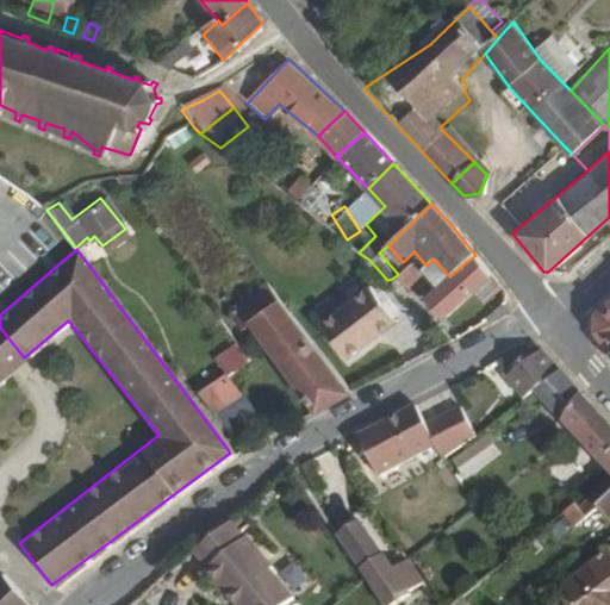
[(392,279),(406,295),(441,267),(434,259),(427,266),(418,256),(398,274),(392,279)]
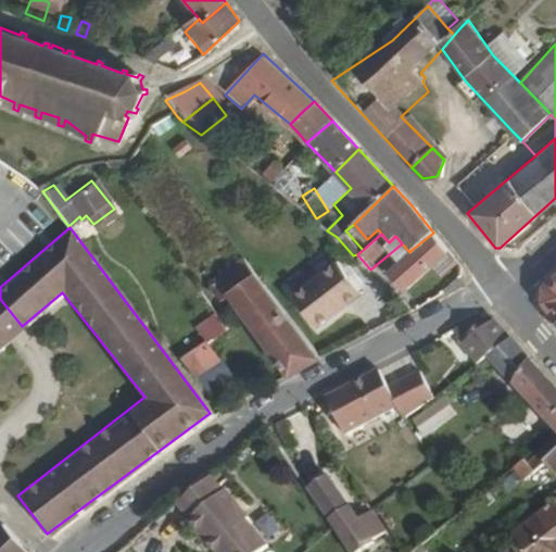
[(429,270),(413,249),(409,252),(387,273),(401,291),(429,270)]
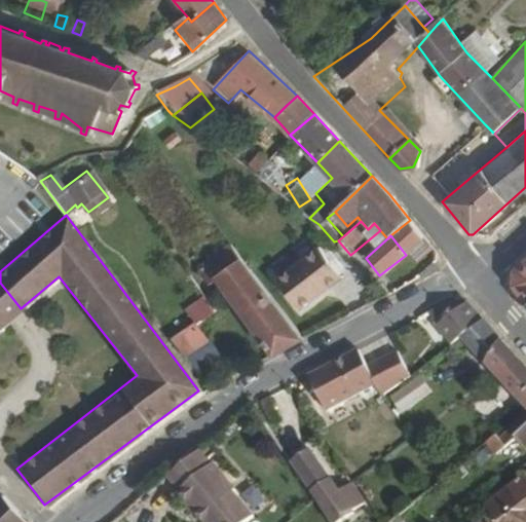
[(236,260),(224,244),(191,268),(203,285),(211,278),(236,260)]
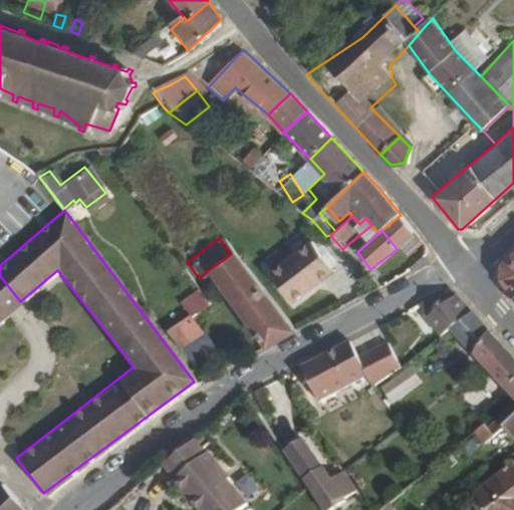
[(307,239),(265,271),(286,302),(329,268),(307,239)]
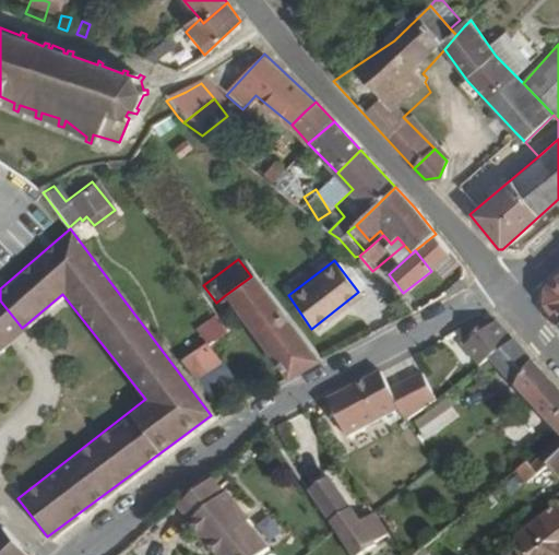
[(543,304),(558,323),(558,274),(545,287),(543,304)]
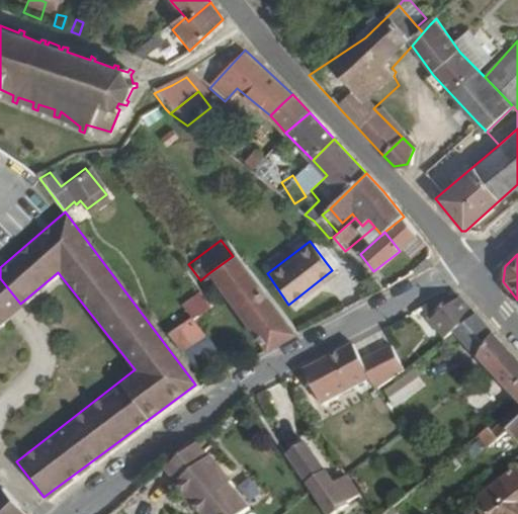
[(233,256),(207,274),(233,307),(257,287),(247,273),(233,256)]
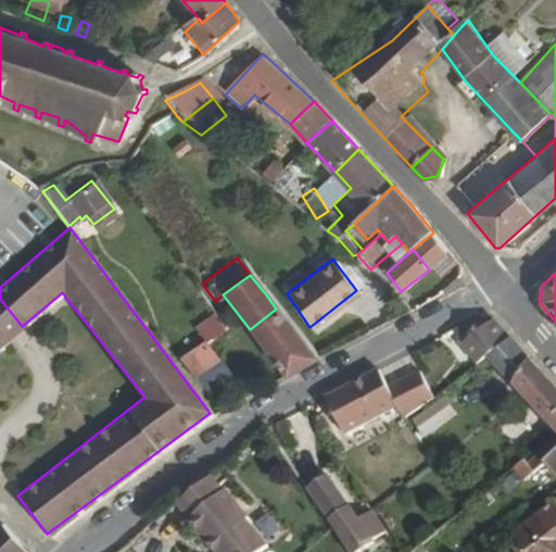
[(269,287),(270,289),(279,300),(287,293),(278,284),(277,281),(269,287)]
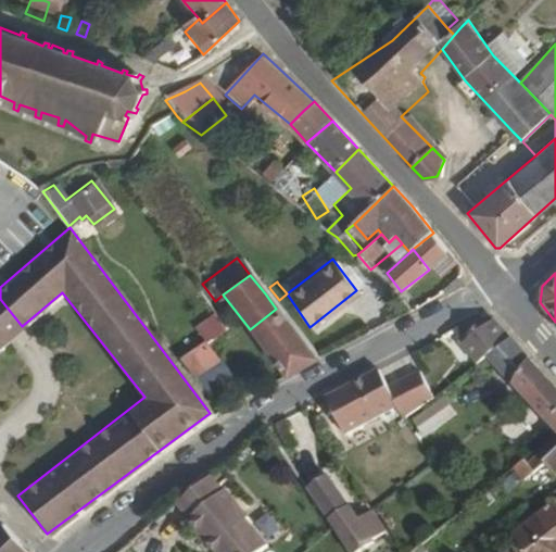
[(0,299),(0,342),(1,343),(22,326),(0,299)]
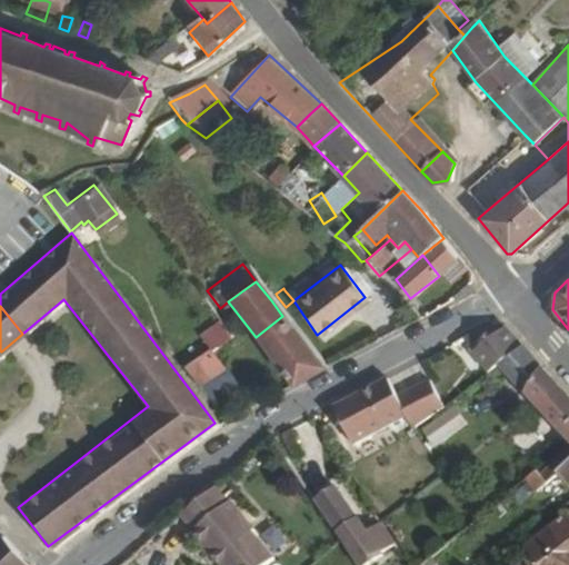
[(223,334),(210,315),(192,327),(206,346),(223,334)]
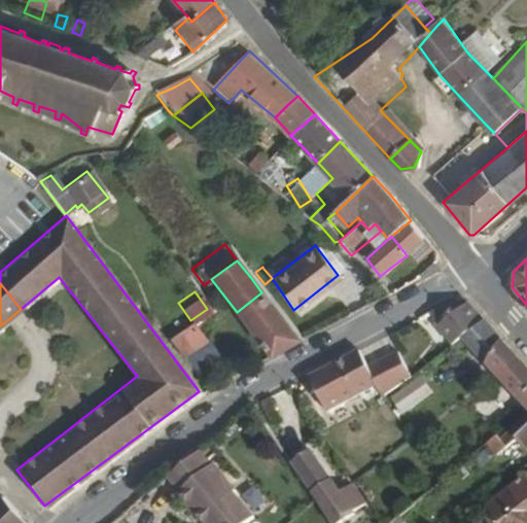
[(237,312),(270,354),(299,339),(261,292),(237,312)]
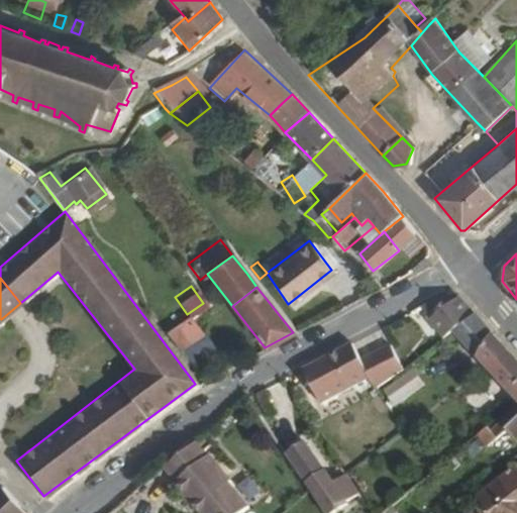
[(492,439),(507,426),(516,419),(516,365),(473,316),(456,298),(442,295),(416,310),(442,340),(452,332),(516,402),(516,410),(488,434),(492,439)]
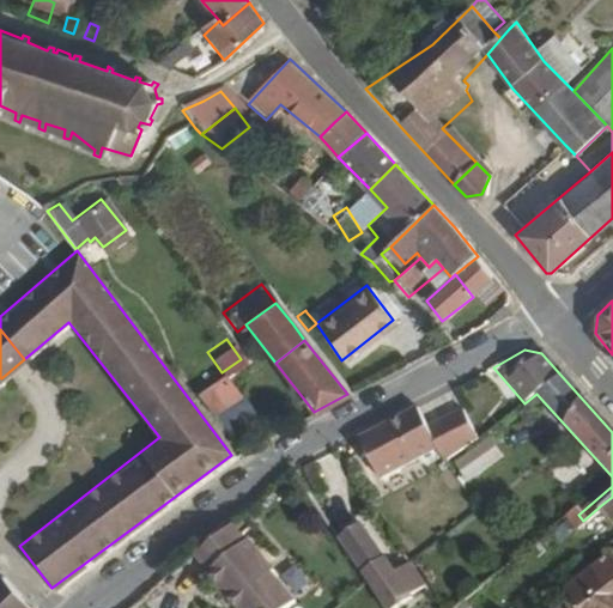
[(192,394),(216,426),(224,419),(213,406),(231,391),(219,375),(192,394)]
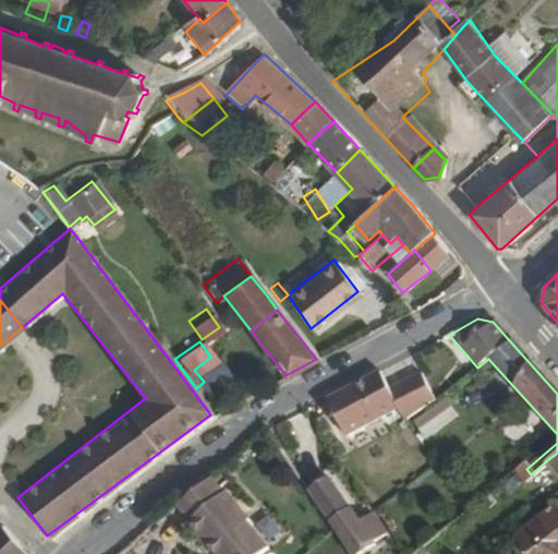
[(378,372),(325,400),(343,436),(396,409),(403,424),(433,401),(419,373),(387,389),(378,372)]
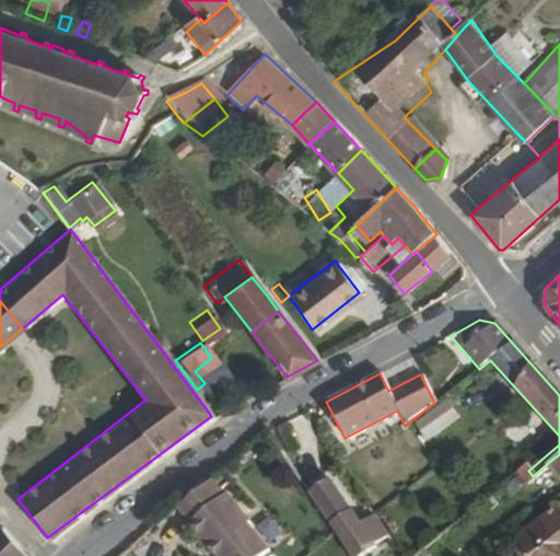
[(559,454),(549,462),(559,474),(559,454)]
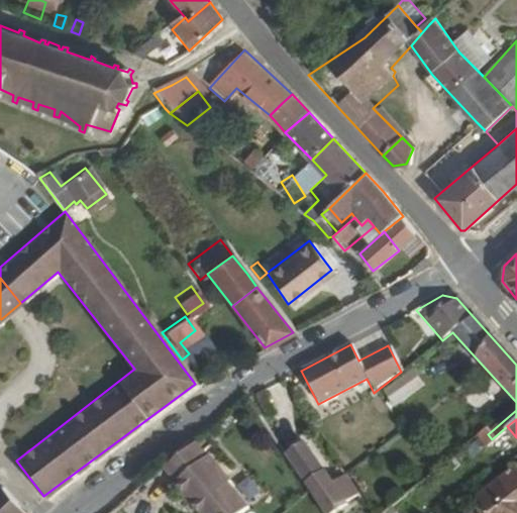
[(487,443),(492,439),(488,434),(485,431),(475,439),(480,446),(485,442),(487,443)]
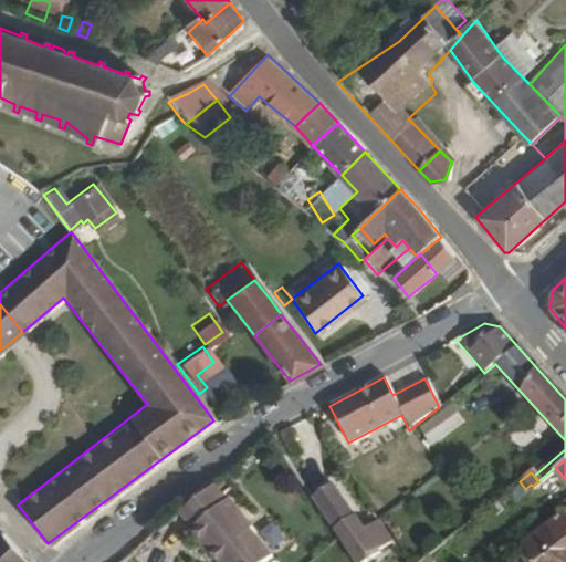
[(209,482),(176,509),(189,526),(222,498),(209,482)]
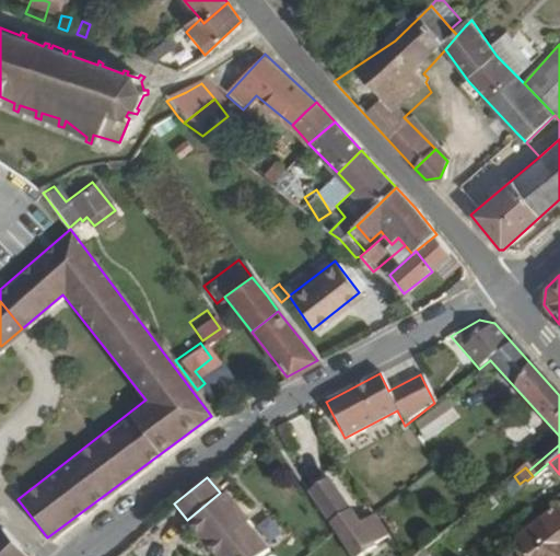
[(310,498),(329,484),(325,477),(305,493),(310,498)]
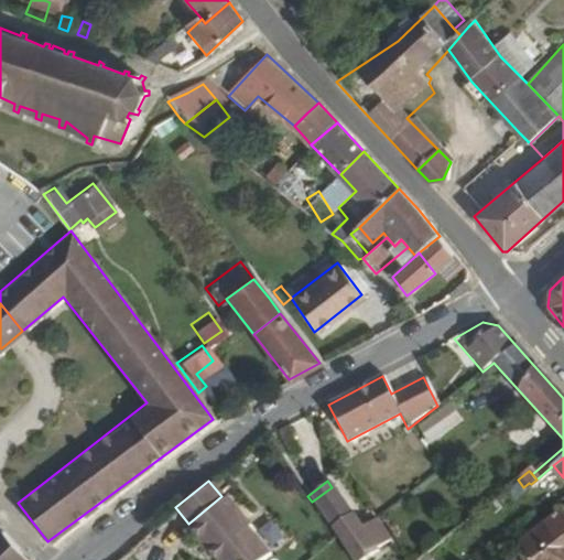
[(334,536),(350,559),(362,559),(376,550),(375,548),(388,538),(372,517),(360,527),(332,487),(312,502),(334,536)]
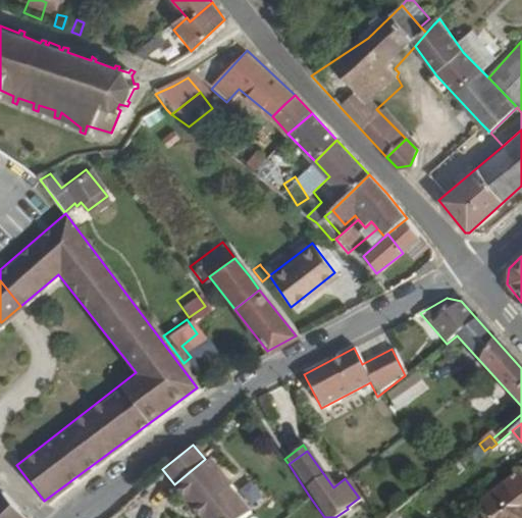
[(205,459),(174,484),(170,488),(186,506),(188,504),(199,517),(239,517),(248,511),(227,486),(229,483),(208,458),(205,459)]
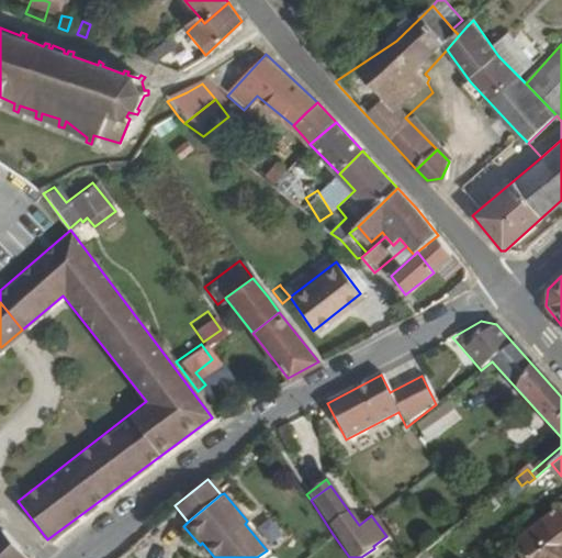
[(532,523),(549,542),(559,533),(561,529),(561,502),(552,510),(550,508),(532,523)]
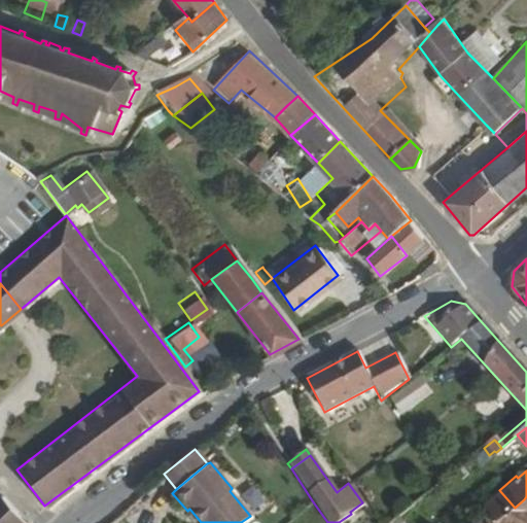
[(0,522),(23,522),(0,498),(0,522)]
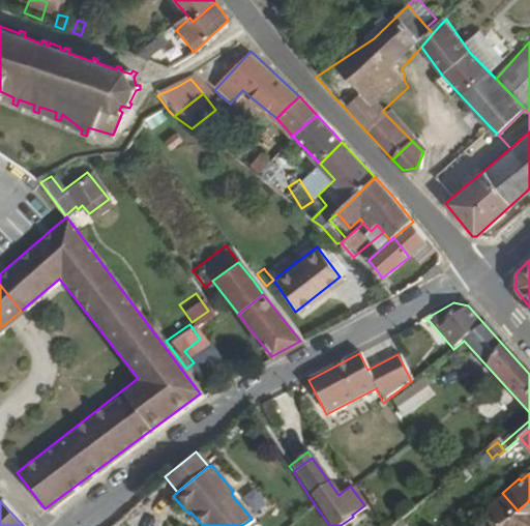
[(518,510),(507,525),(529,525),(529,504),(527,502),(518,510)]
